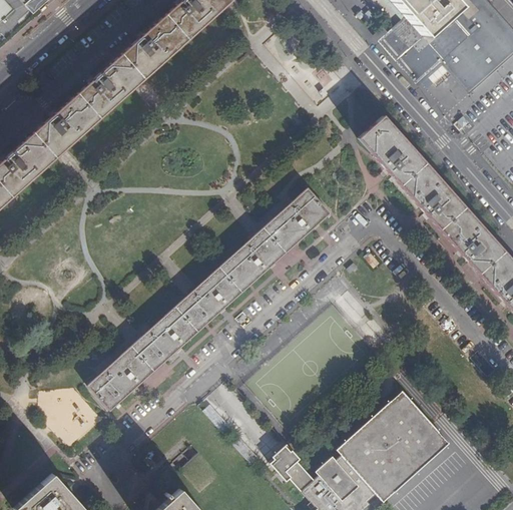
[(0,0),(0,22),(3,20),(5,22),(8,19),(7,16),(13,11),(3,0),(0,0)]
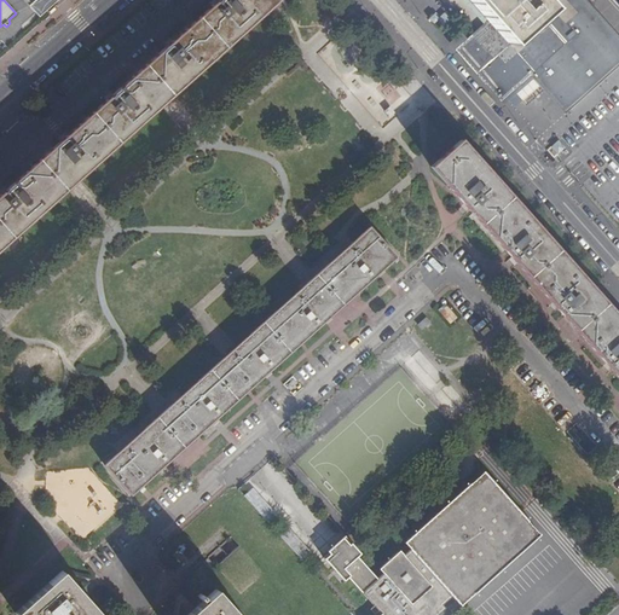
[(237,36),(277,0),(217,0),(0,192),(0,247),(208,62),(237,36)]
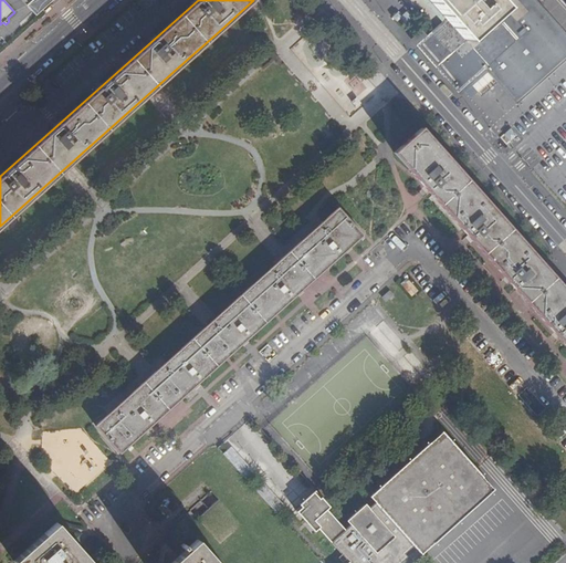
[(28,0),(27,1),(37,11),(49,0),(28,0)]
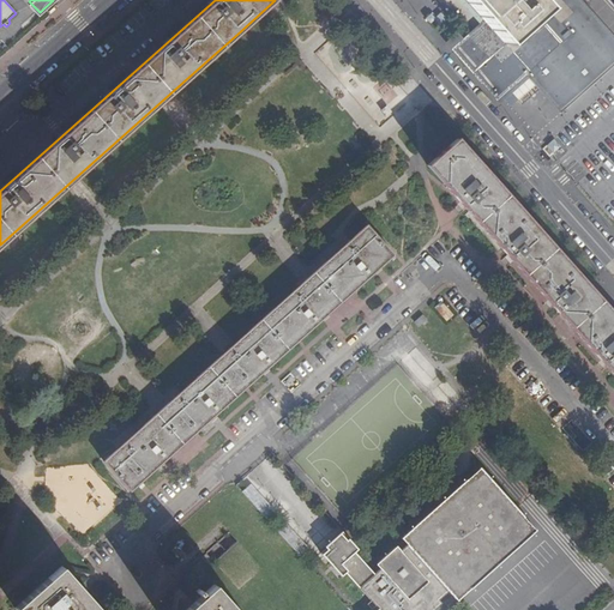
[(506,42),(486,18),(473,30),(462,40),(506,89),(509,86),(510,88),(529,71),(546,55),(559,70),(542,85),(564,109),(613,64),(613,47),(572,0),(542,0),(547,6),(506,42)]
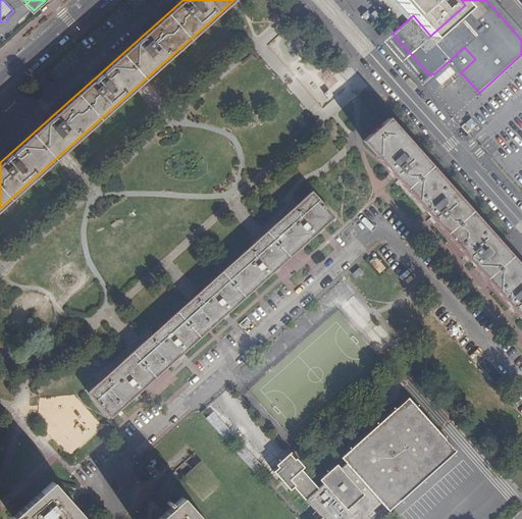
[(465,5),(461,0),(399,0),(413,15),(430,36),(465,5)]
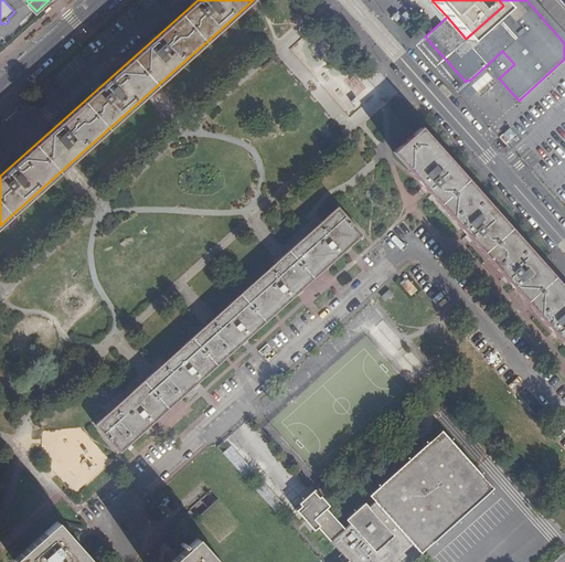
[(526,0),(564,43),(564,31),(544,8),(539,11),(528,0),(526,0)]
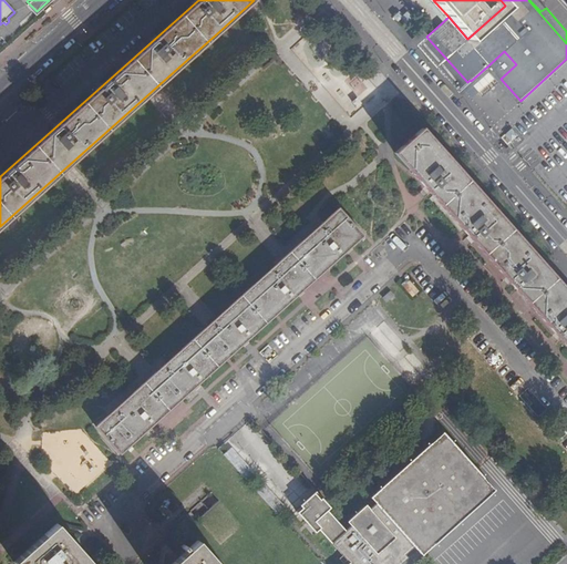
[(529,0),(540,11),(546,8),(539,0),(529,0)]
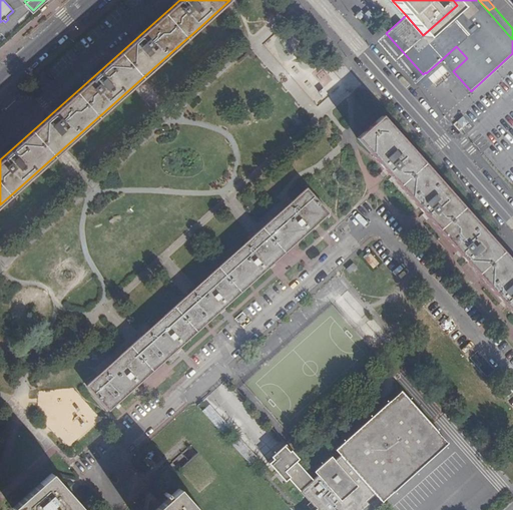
[(423,74),(386,33),(384,34),(421,75),(423,74)]
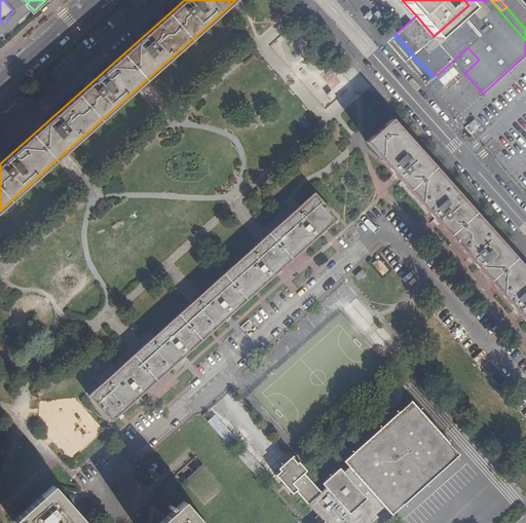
[(467,47),(453,61),(464,73),(479,60),(467,47)]
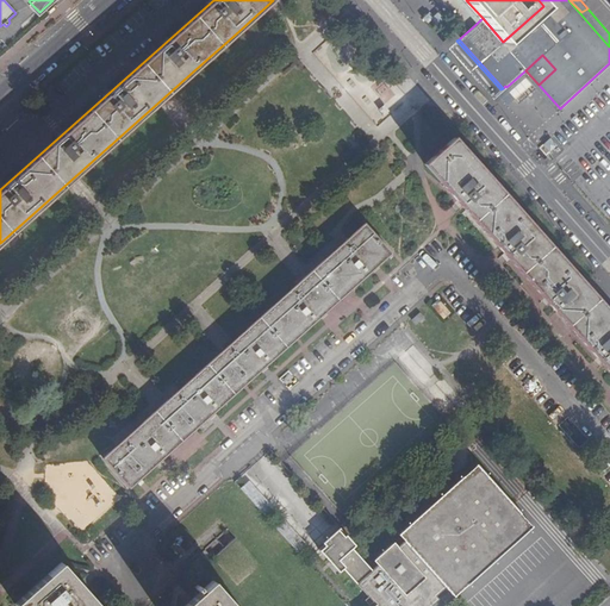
[(609,307),(458,139),(428,166),(609,367),(609,307)]
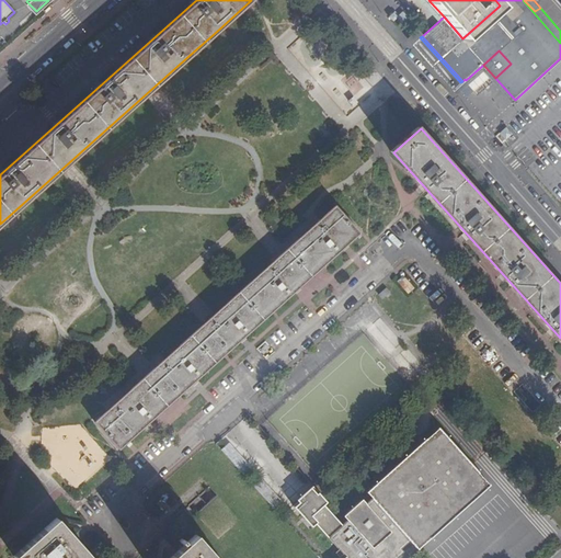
[(338,205),(329,213),(104,412),(98,419),(121,446),(362,232),(338,205)]
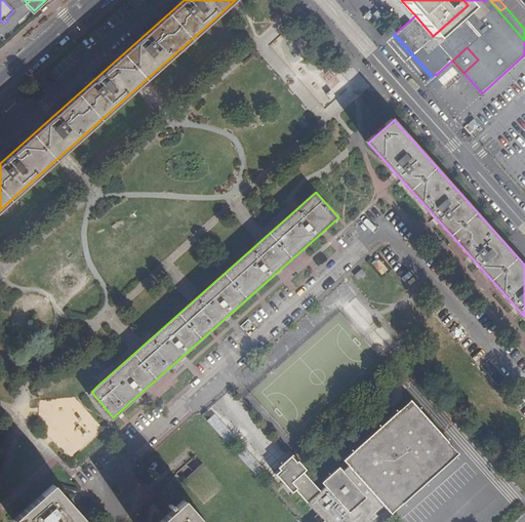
[(392,510),(457,451),(410,399),(344,458),(350,464),(382,499),(392,510)]
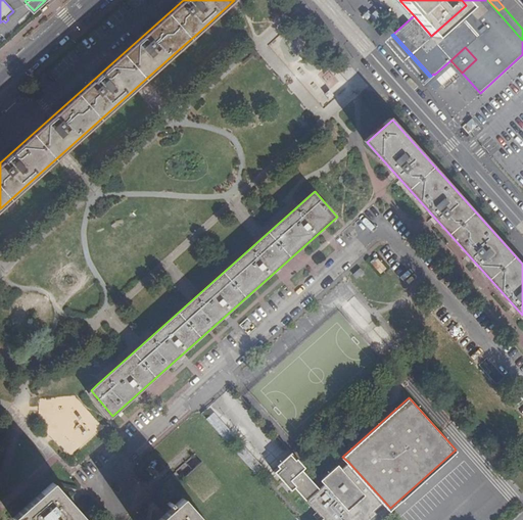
[(325,515),(323,517),(326,519),(357,519),(361,516),(364,519),(376,509),(373,506),(381,498),(348,462),(342,467),(338,464),(323,477),(327,481),(322,485),(298,459),(289,467),(283,461),(276,468),(293,486),(297,484),(325,515)]
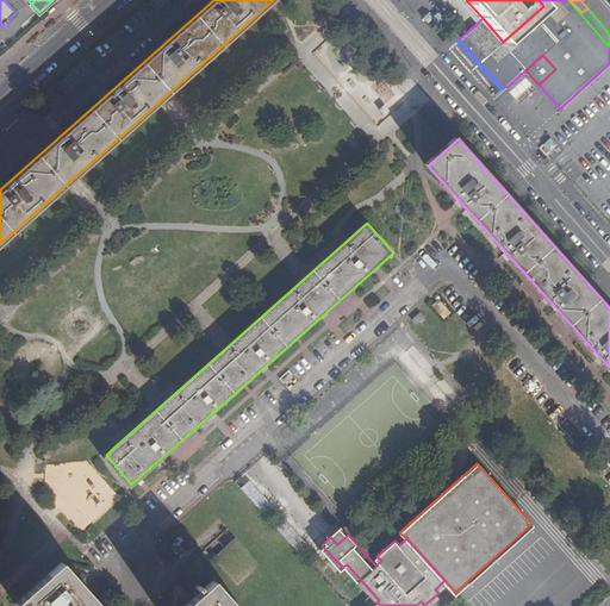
[(19,605),(101,605),(104,605),(63,561),(17,603),(19,605)]
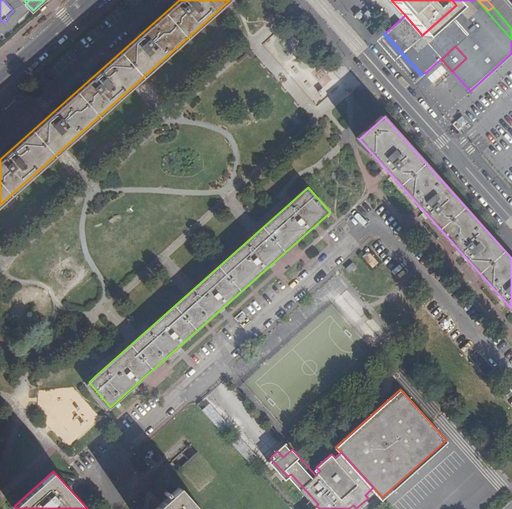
[(200,508),(180,485),(152,508),(200,508)]
